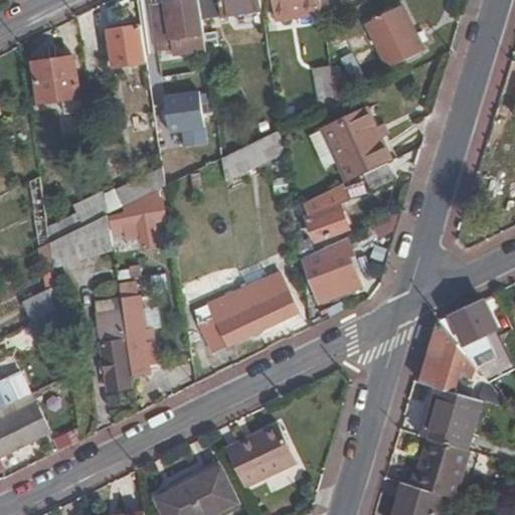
[(175,34),(205,29),(200,0),(169,0),(170,8),(157,10),(163,48),(177,46),(175,34)]
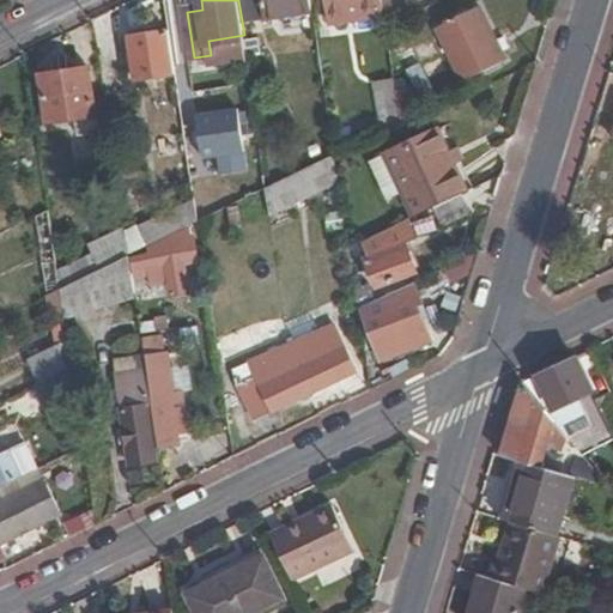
[(262,0),(266,18),(314,11),(311,0),(262,0)]
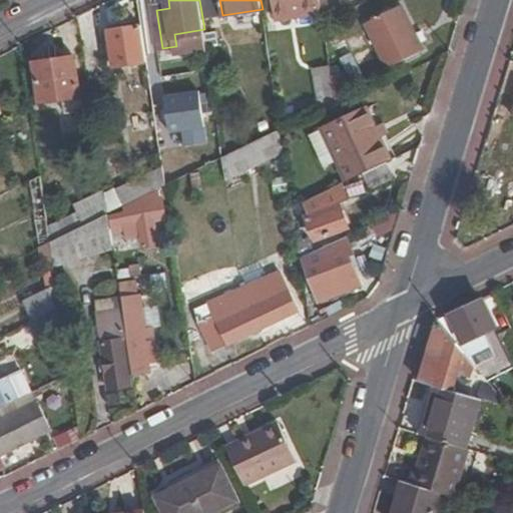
[(273,0),(275,16),(323,9),(321,0),(273,0)]
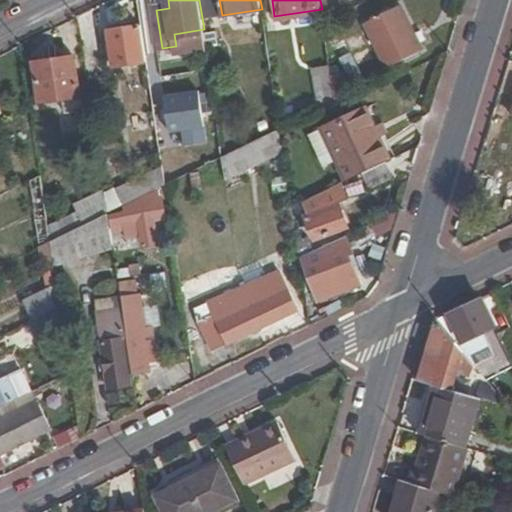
[(320,0),(322,9),(324,23),(338,16),(335,0),(320,0)]
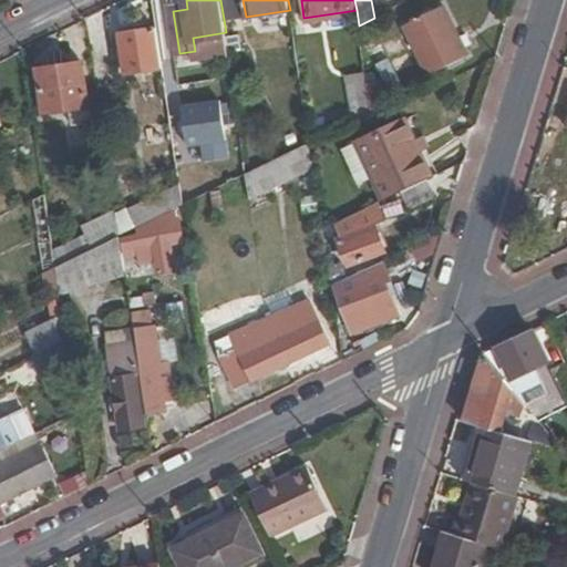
[(442,6),(403,26),(429,74),(467,53),(442,6)]
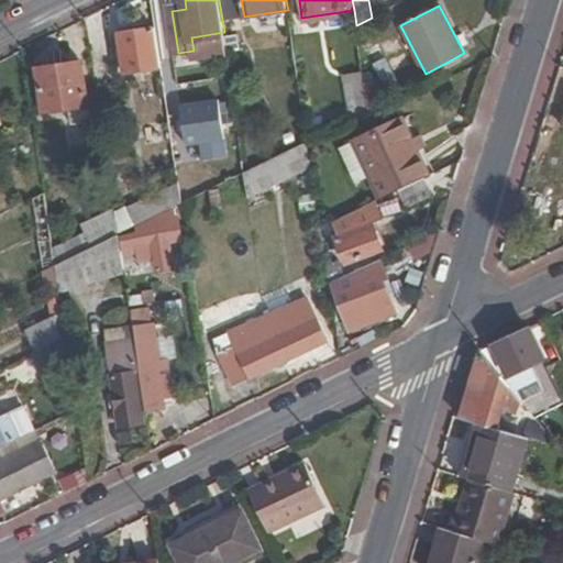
[(125,72),(163,66),(157,29),(120,33),(125,72)]
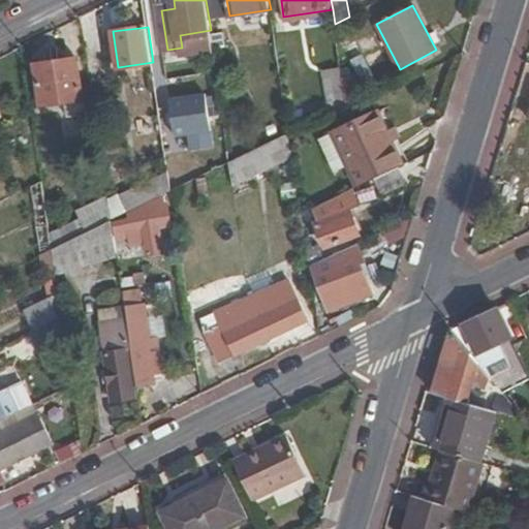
[(330,81),(344,79),(343,78),(342,69),(340,55),(325,57),(330,81)]
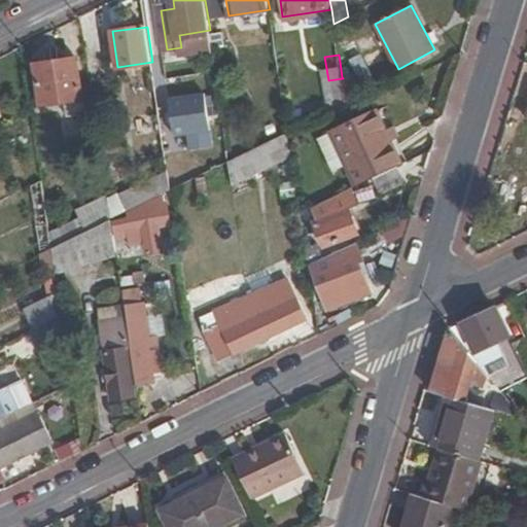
[(83,99),(77,58),(36,64),(41,105),(83,99)]
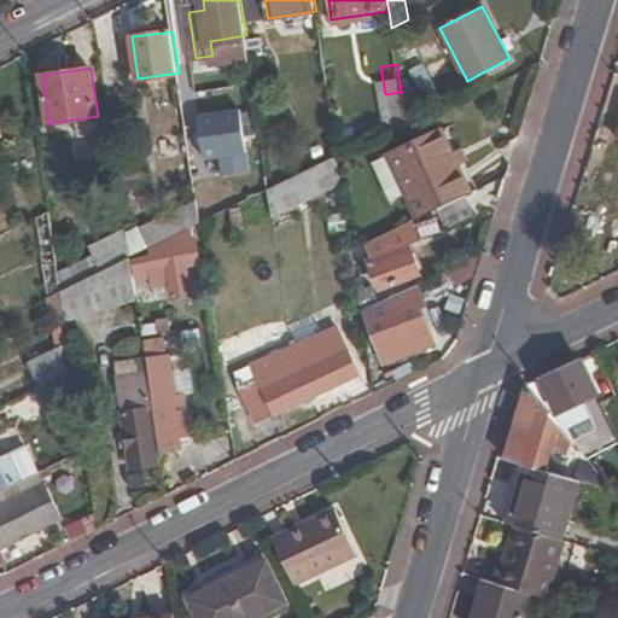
[(400,81),(401,91),(412,89),(409,80),(400,81)]
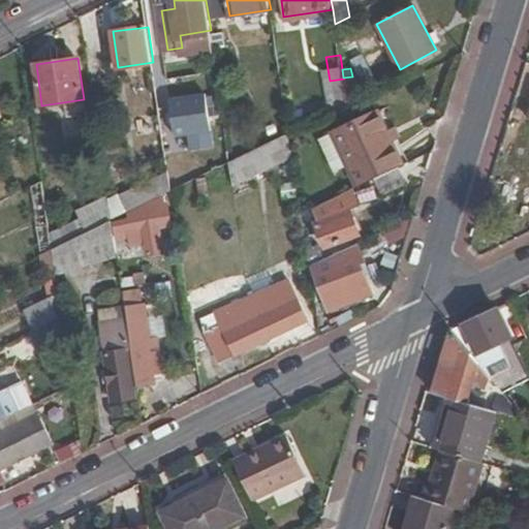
[(348,109),(361,102),(358,85),(356,75),(352,76),(343,78),(344,79),(348,109)]
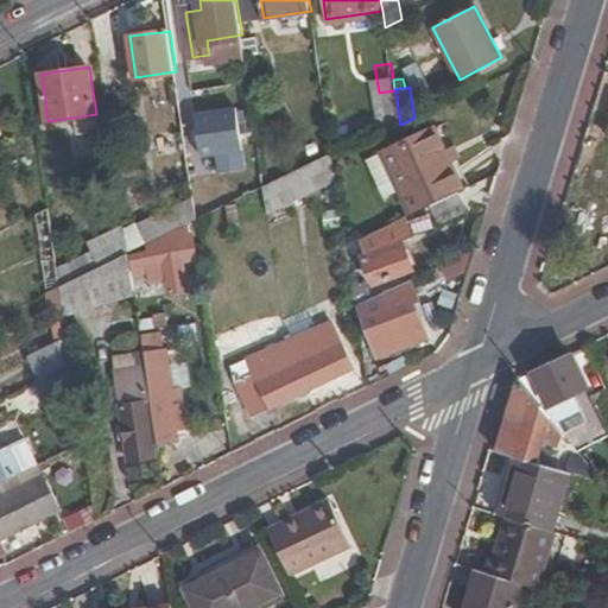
[(236,107),(194,113),(200,159),(242,154),(236,107)]
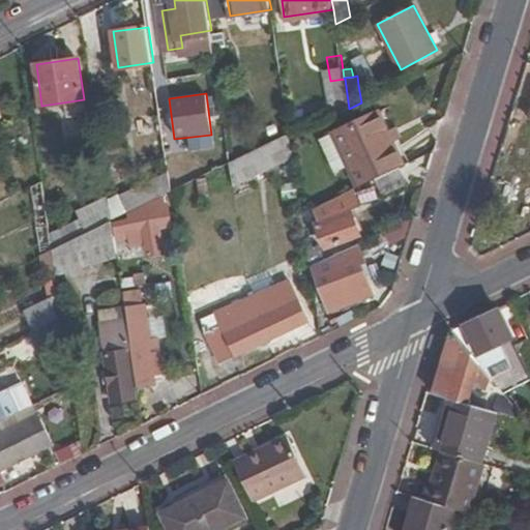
[(385,133),(389,130),(381,113),(377,115),(385,133)]
